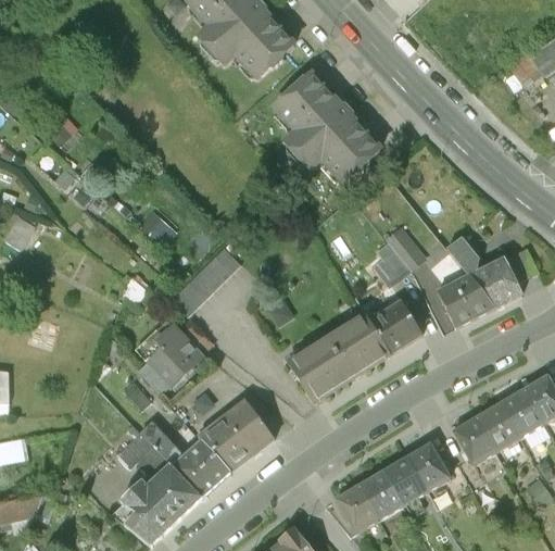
[(188,0),(210,24),(200,34),(225,62),(236,52),(256,76),(267,66),(273,66),(284,57),(284,51),(294,42),(264,9),(264,4),(260,0),(188,0)]
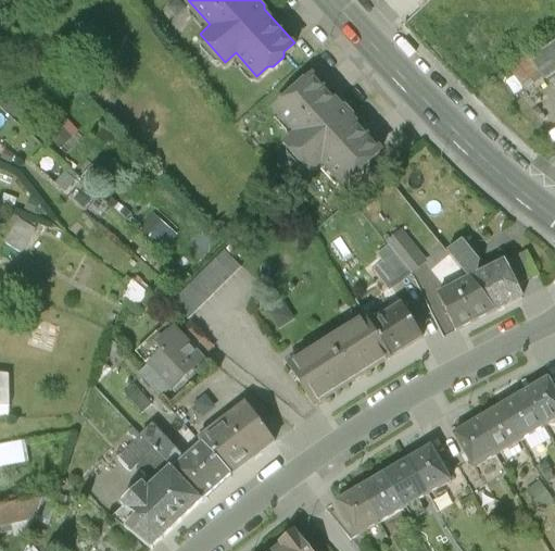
[(554,39),(513,70),(526,87),(554,65),(554,39)]
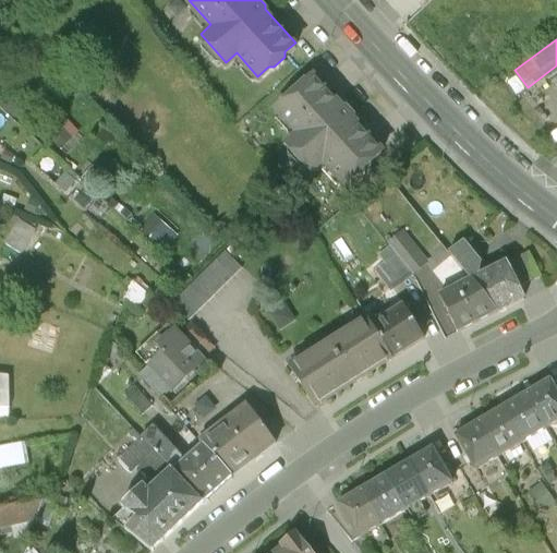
[(342,105),(313,71),(303,80),(297,80),(286,89),(286,95),(276,105),(298,129),(286,139),(312,168),(323,157),(344,182),(355,172),(362,172),(372,164),(372,158),(383,148),(352,116),(352,111),(346,104),(342,105)]
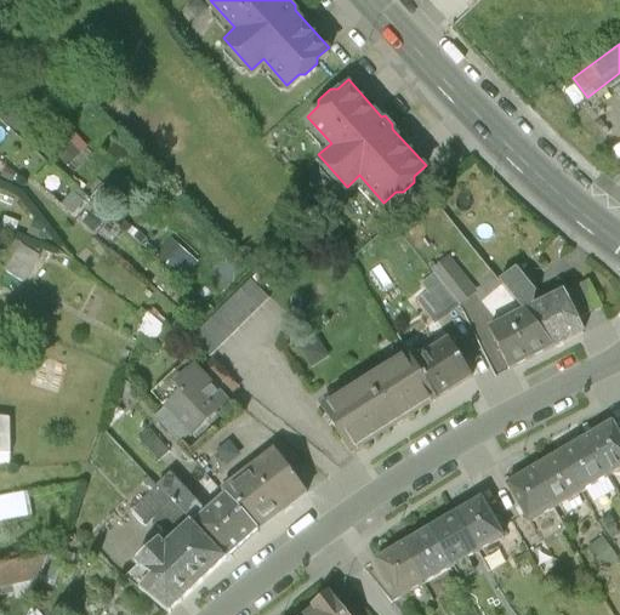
[(181,238),(165,256),(183,272),(199,254),(181,238)]
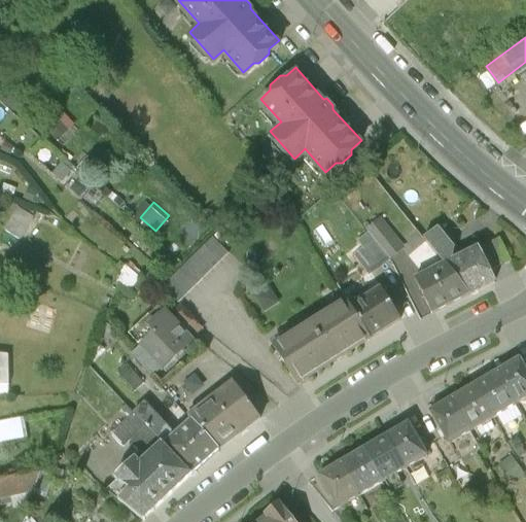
[(4,229),(20,237),(33,213),(18,205),(4,229)]
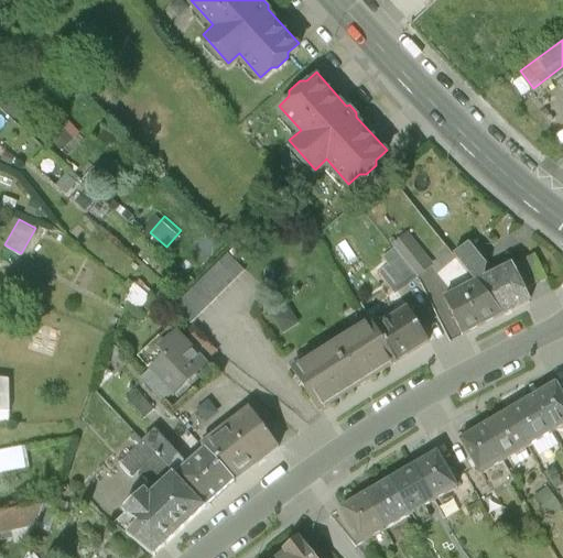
[(431,262),(405,230),(392,241),(394,243),(418,273),(431,262)]
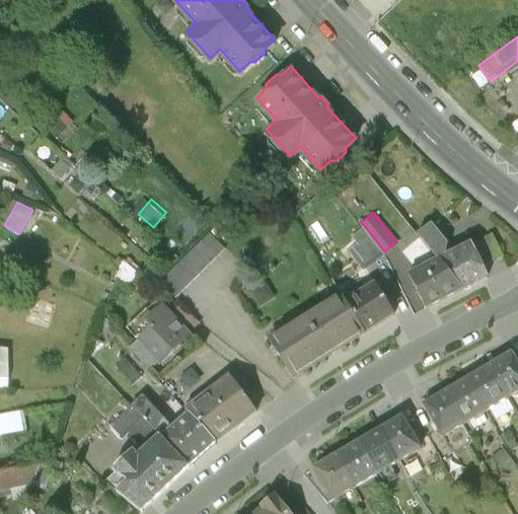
[(452,249),(430,221),(418,231),(438,257),(440,257),(452,249)]
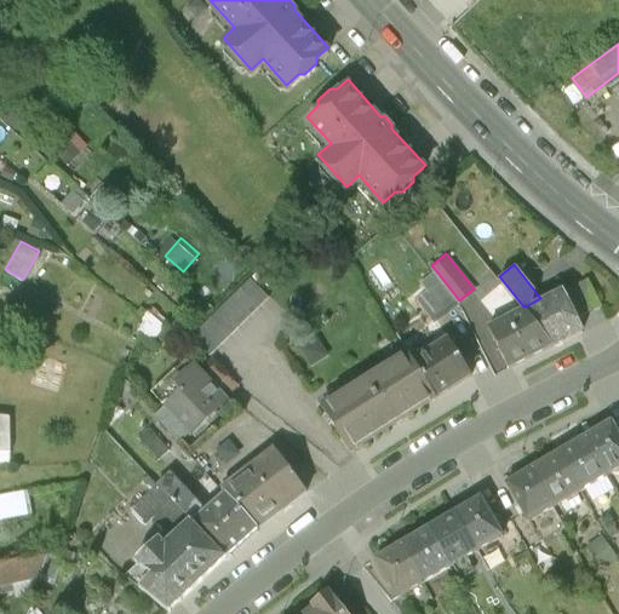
[(435,319),(459,300),(434,268),(419,279),(425,286),(416,294),(435,319)]
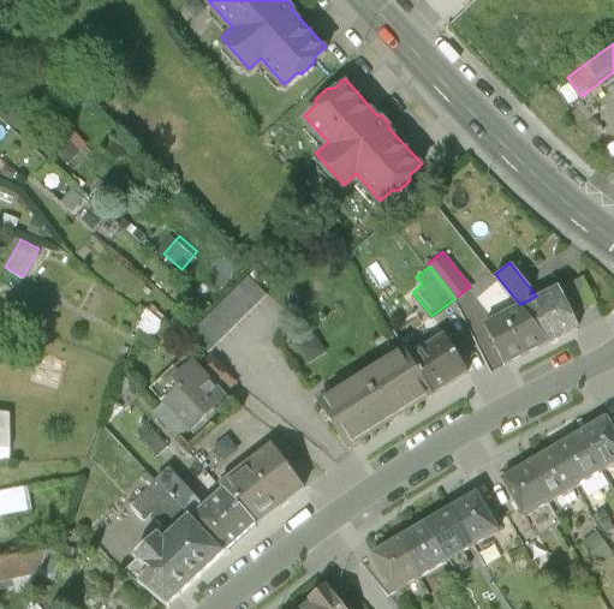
[(189,329),(208,348),(268,291),(250,272),(189,329)]
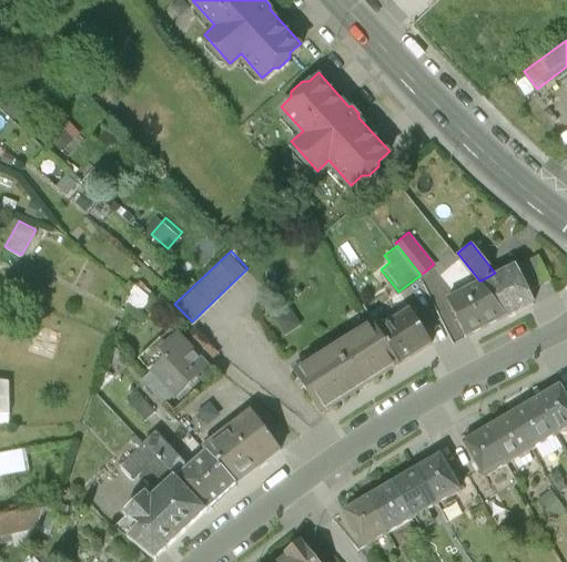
[(495,273),(482,281),(508,313),(534,300),(527,288),(549,277),(538,252),(495,273)]
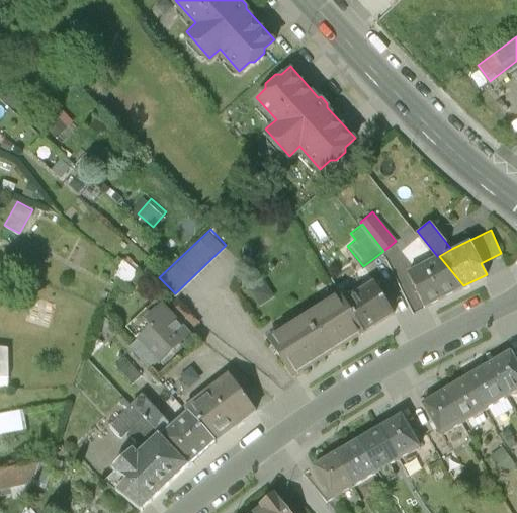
[(463,285),(439,256),(437,256),(409,271),(426,305),(463,285)]
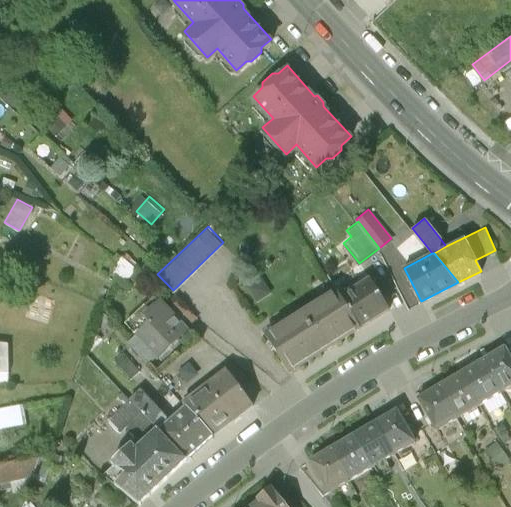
[(369,275),(341,293),(359,324),(389,305),(379,291),(385,287),(381,281),(375,285),(369,275)]
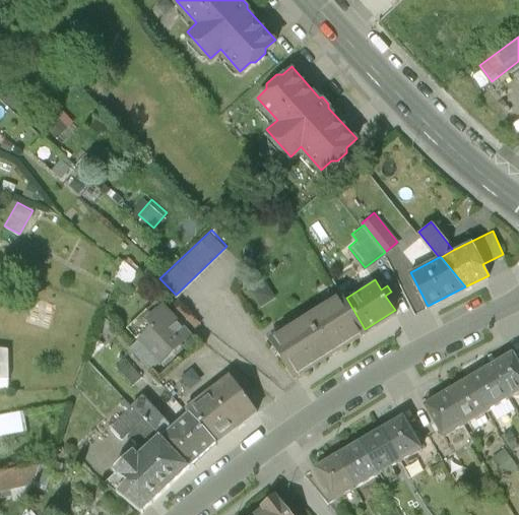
[(341,291),(270,337),(294,375),(365,329),(346,298),(341,291)]
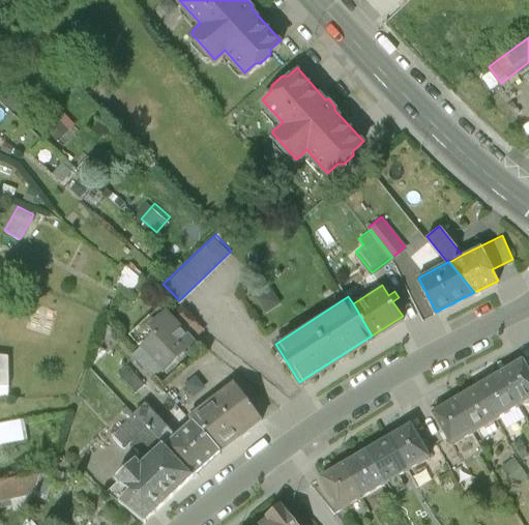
[(158,330),(134,352),(153,376),(166,366),(168,367),(195,341),(167,310),(152,323),(158,330)]
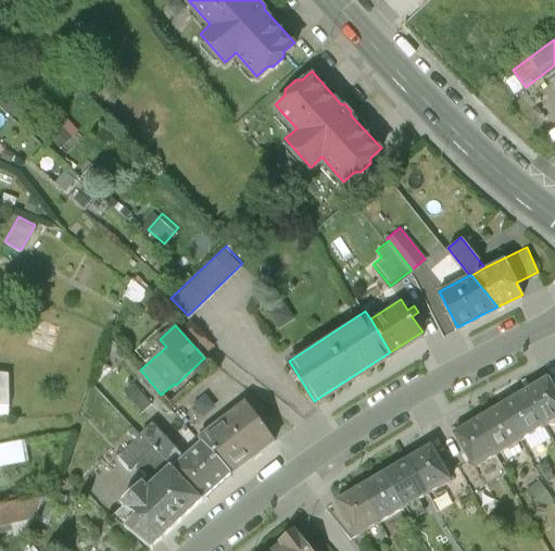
[(150,334),(136,346),(144,355),(159,343),(150,334)]
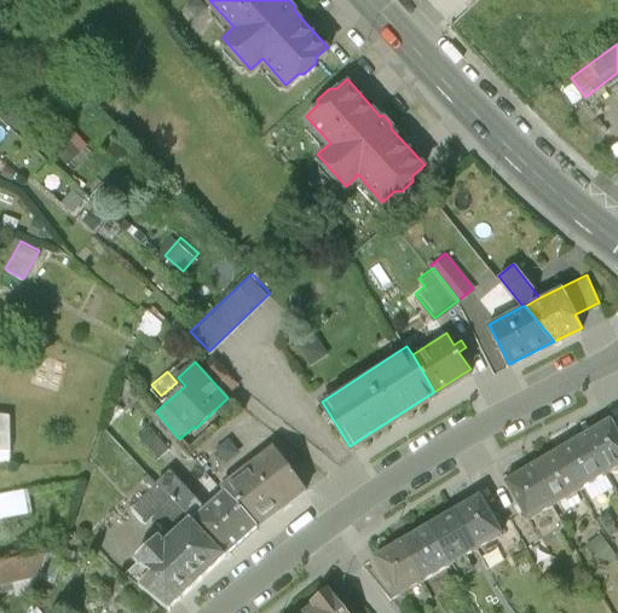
[(0,414),(0,450),(11,450),(10,415),(0,414)]
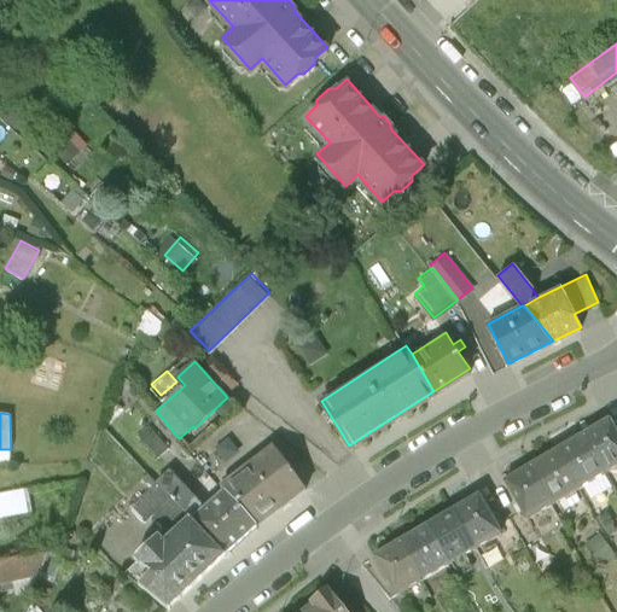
[(616,429),(610,417),(585,431),(606,468),(616,462),(616,429)]
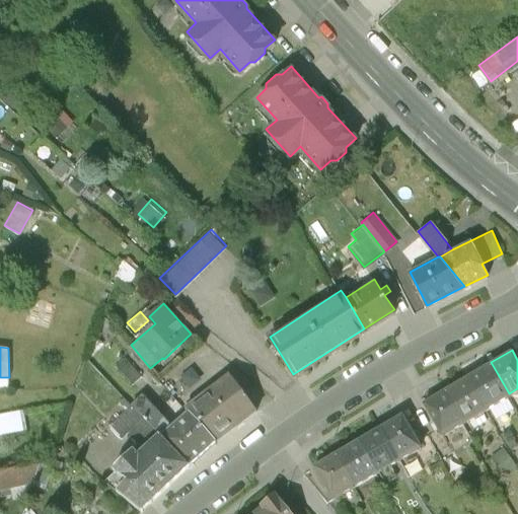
[(133,378),(144,369),(129,351),(118,361),(133,378)]
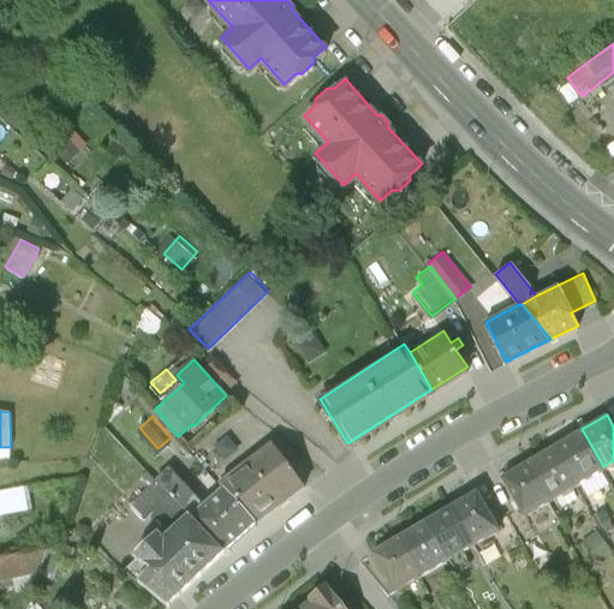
[(582,429),(554,445),(576,482),(603,466),(582,429)]
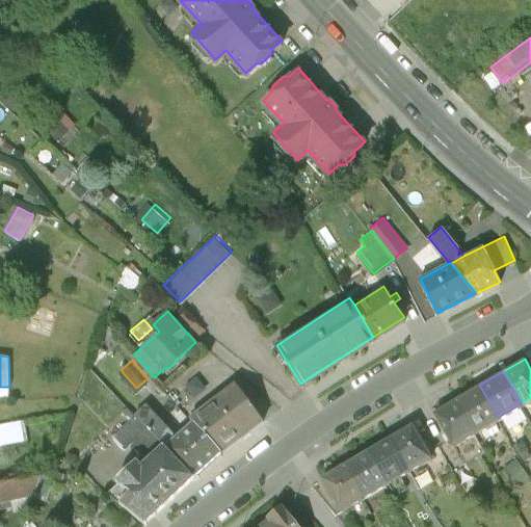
[(237,384),(190,418),(193,421),(220,451),(263,420),(237,384)]
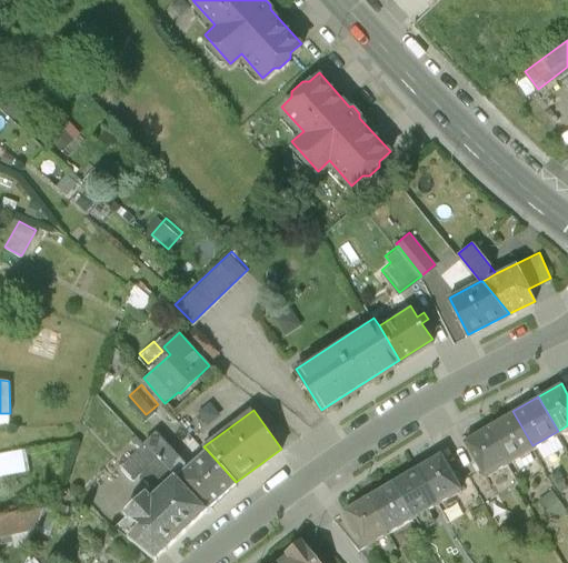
[(512,411),(488,424),(508,460),(532,445),(512,411)]
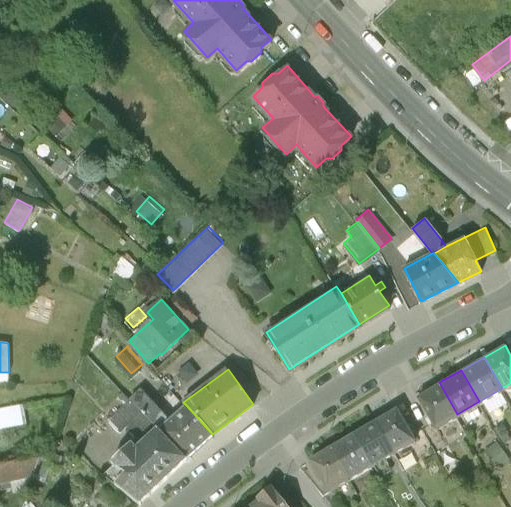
[(439,382),(417,395),(435,426),(457,414),(439,382)]
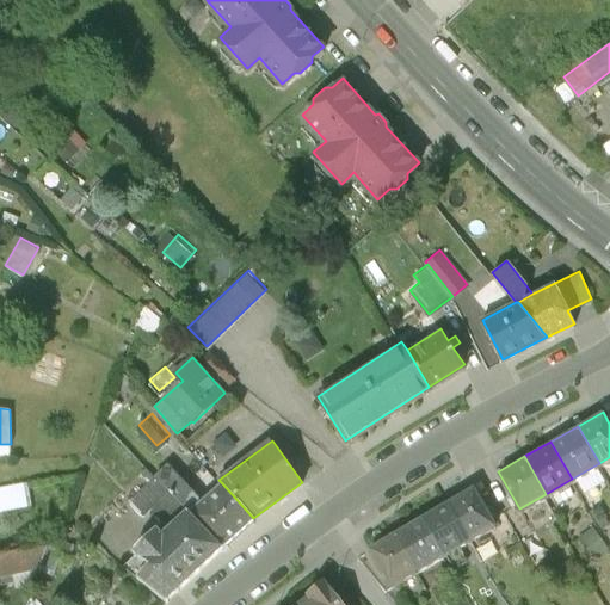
[(253,518),(222,483),(203,502),(198,497),(197,498),(165,464),(155,473),(167,486),(191,511),(189,513),(220,547),(253,518)]
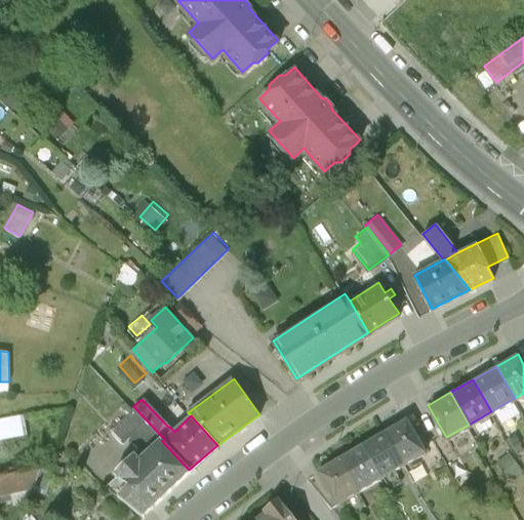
[(0,417),(0,439),(28,434),(23,412),(0,417)]
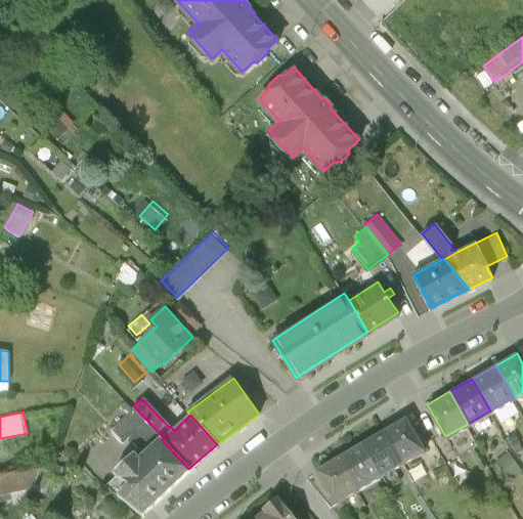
[(188,469),(162,440),(164,438),(143,417),(127,431),(147,451),(140,459),(135,452),(114,472),(115,474),(106,484),(141,513),(188,469)]
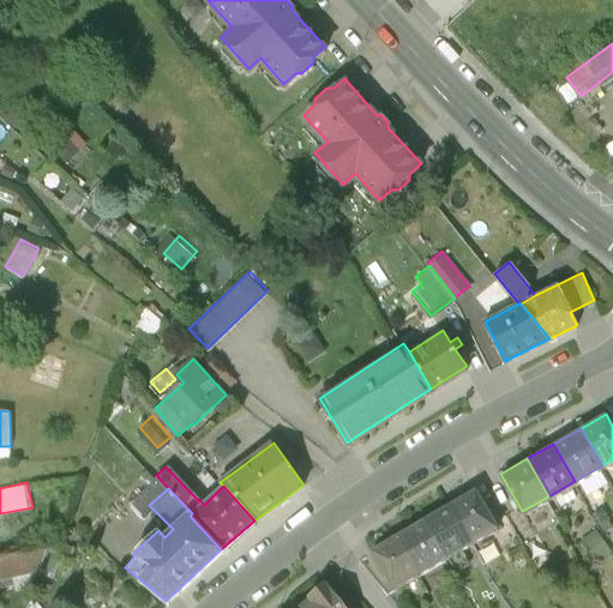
[(475,488),(450,503),(473,540),(497,527),(492,518),(498,515),(491,501),(485,505),(475,488)]
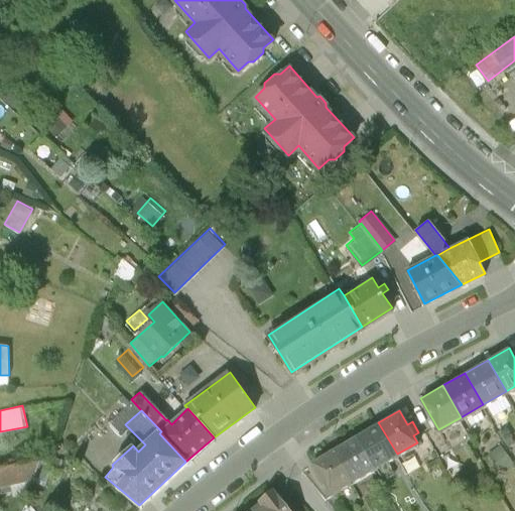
[(378,422),(356,435),(374,467),(397,454),(378,422)]
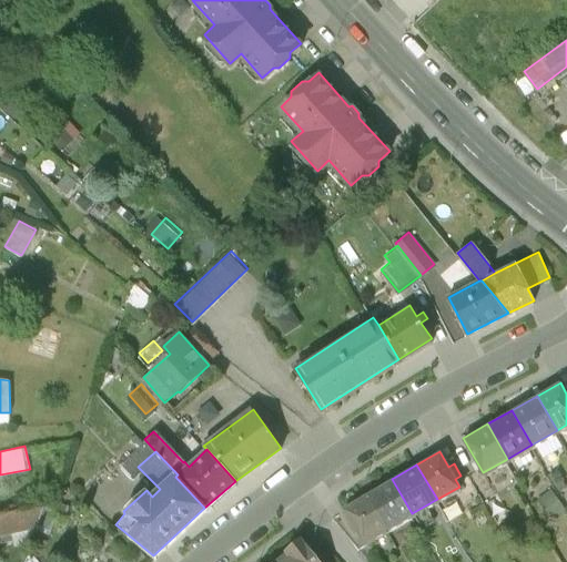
[(392,479),(367,493),(387,528),(412,513),(392,479)]
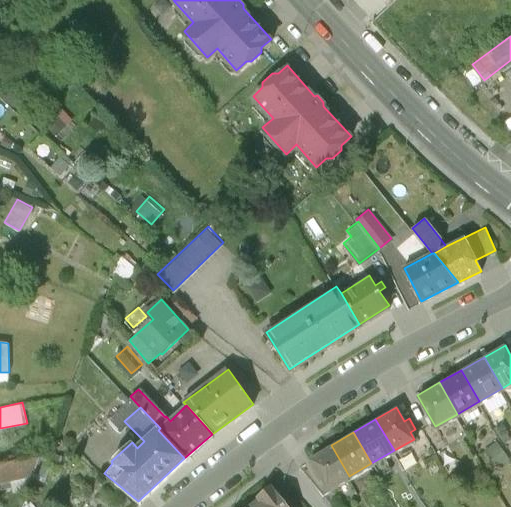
[(331,445),(310,456),(329,488),(349,476),(331,445)]
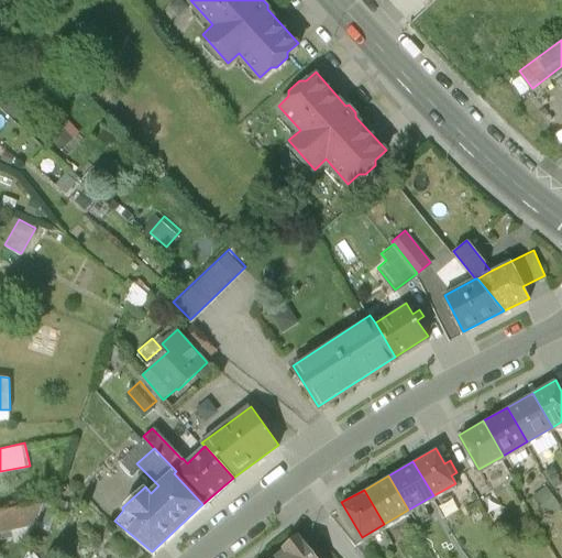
[(0,510),(0,556),(2,556),(0,546),(0,533),(36,525),(43,501),(0,510)]
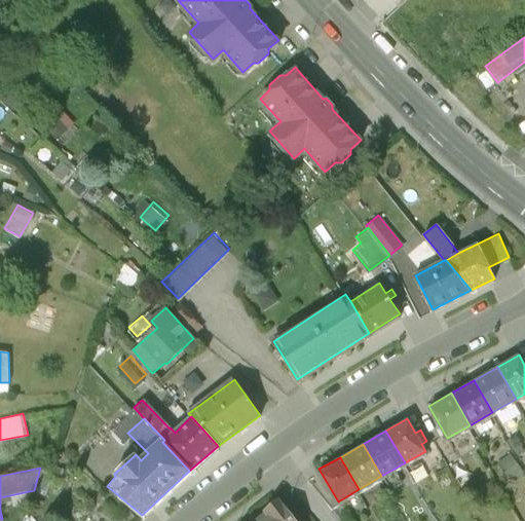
[(297,520),(280,500),(255,520),(297,520)]
